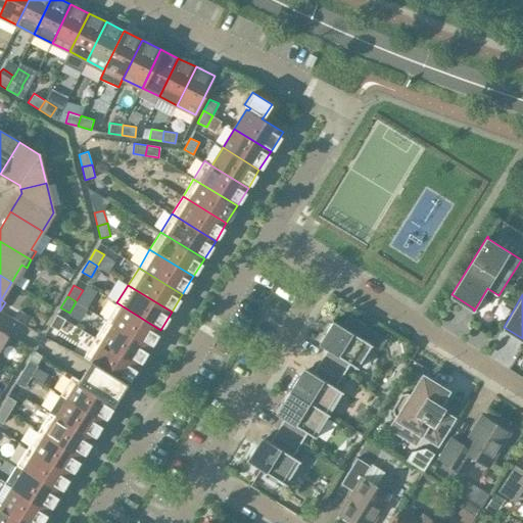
[(116,302),(106,321),(149,347),(160,330),(116,302)]
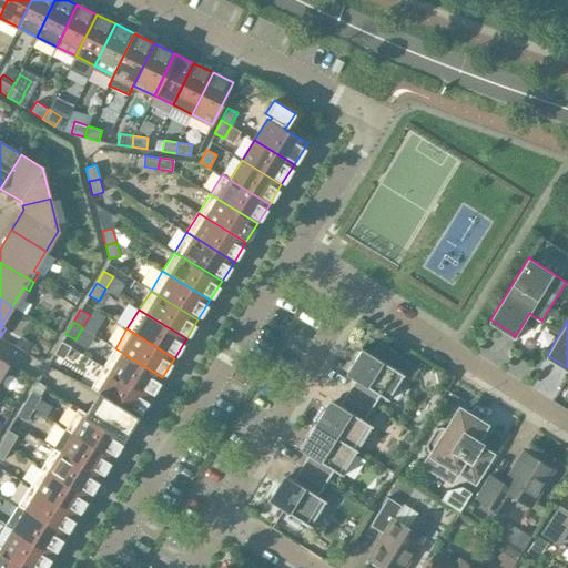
[(61,342),(54,354),(63,359),(71,347),(61,342)]
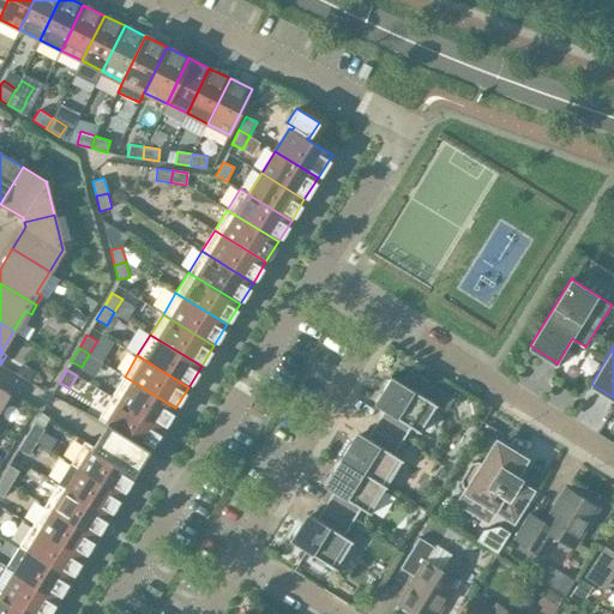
[(392,378),(375,404),(385,409),(375,423),(403,440),(411,426),(421,432),(421,431),(420,429),(435,404),(437,405),(438,404),(428,398),(435,386),(409,369),(402,381),(391,375),(390,377),(392,378)]
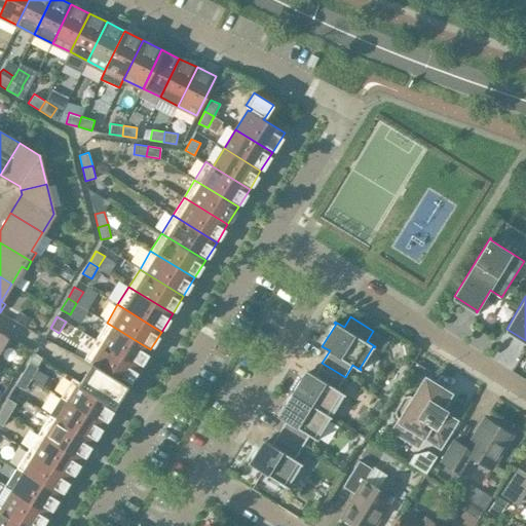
[(107,323),(96,340),(140,367),(150,349),(107,323)]
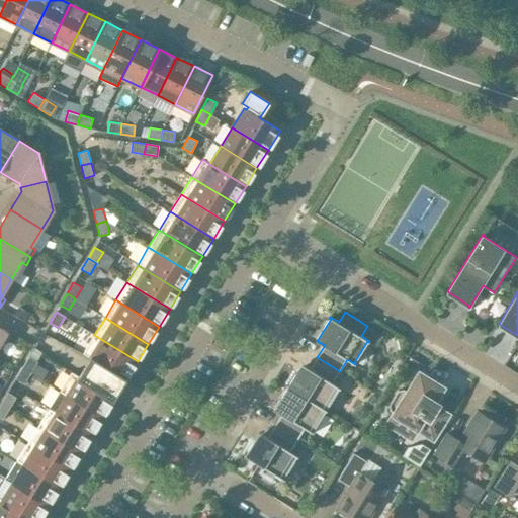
[(80,358),(77,363),(120,390),(122,385),(124,382),(124,381),(138,361),(94,335),(83,353),(80,358)]
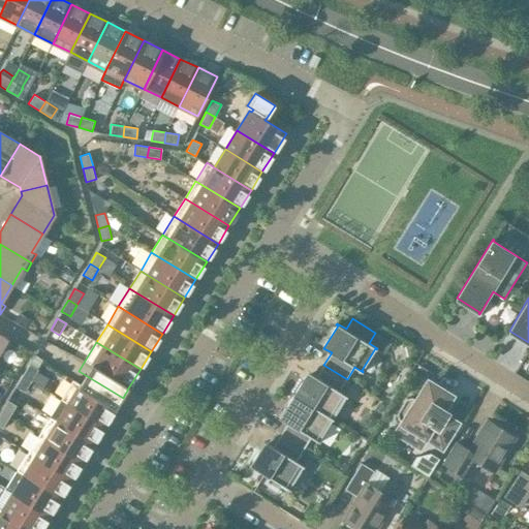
[(29,364),(23,375),(31,381),(38,370),(29,364)]
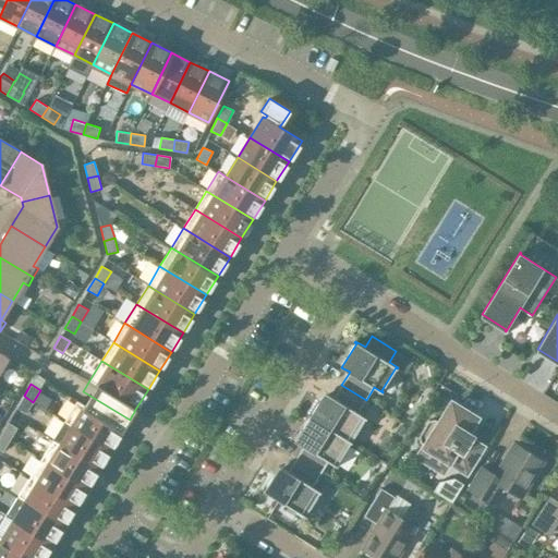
[(366,400),(341,385),(334,397),(326,392),(311,415),(310,415),(308,415),(352,441),(351,440),(365,417),(366,419),(366,417),(359,412),(366,400)]
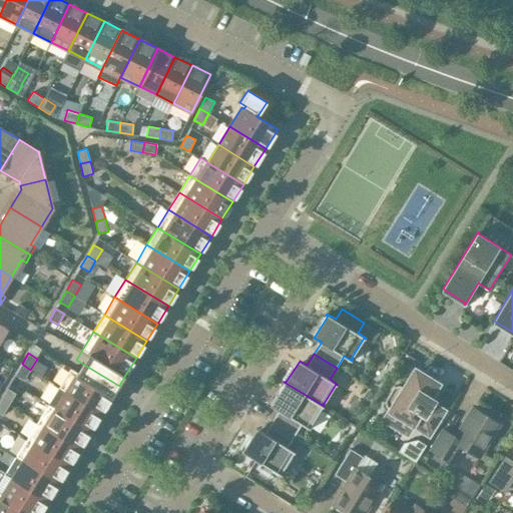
[(70,369),(58,388),(65,392),(102,413),(114,394),(114,393),(119,386),(76,360),(70,369)]
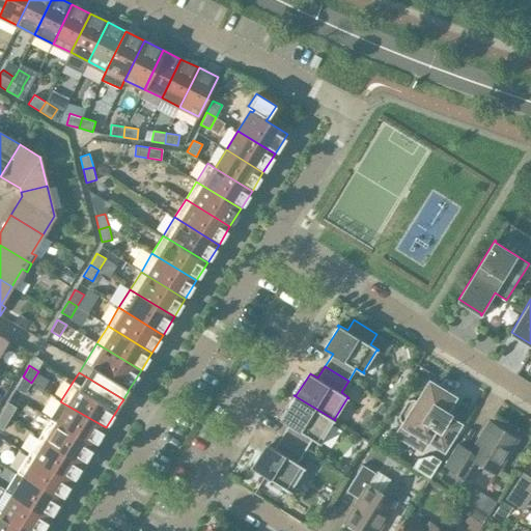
[(31,383),(23,376),(16,388),(25,394),(31,383)]
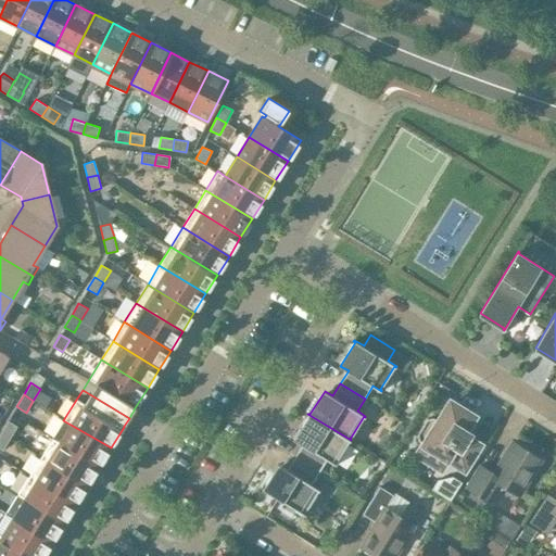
[(465,469),(479,445),(468,439),(470,433),(465,430),(474,416),(451,403),(440,421),(433,417),(427,418),(417,433),(418,440),(425,444),(420,452),(425,455),(427,458),(433,463),(438,463),(442,466),(447,458),(465,469)]
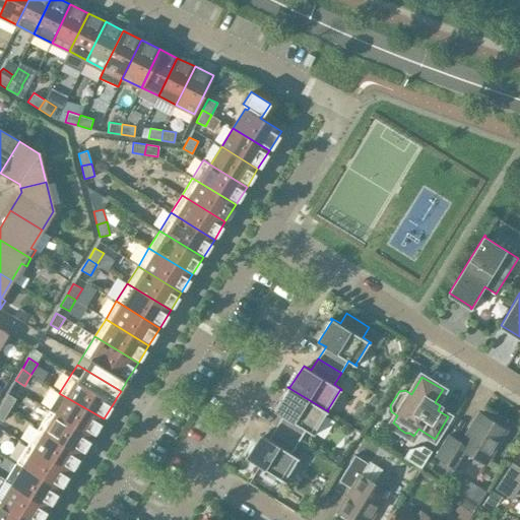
[(275,427),(299,441),(306,430),(314,435),(314,434),(314,433),(327,411),(327,412),(328,411),(287,387),(288,388),(275,410),(283,415),(275,427)]
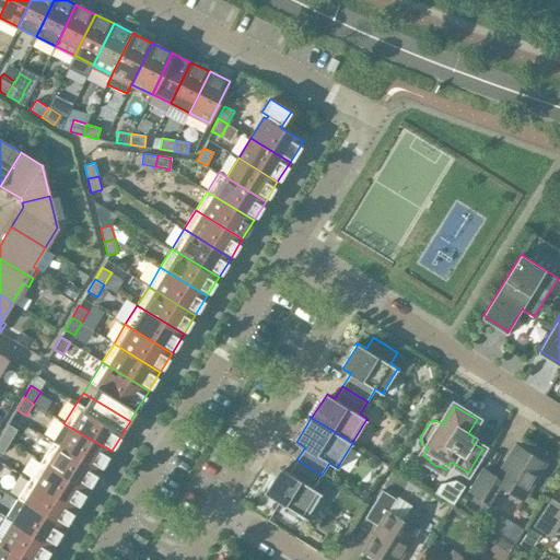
[(1,435),(10,442),(18,430),(8,423),(1,435)]
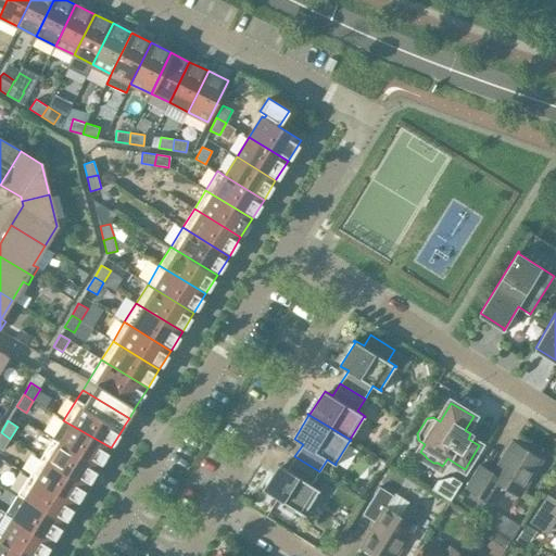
[(63,420),(52,438),(60,443),(99,467),(111,447),(71,425),(63,420)]
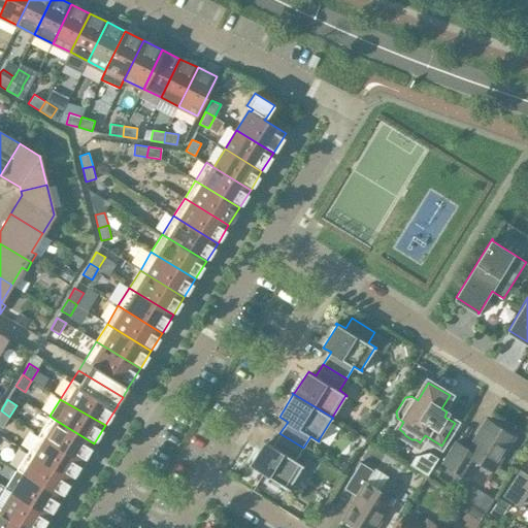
[(9,417),(1,410),(0,411),(0,425),(3,427),(9,417)]
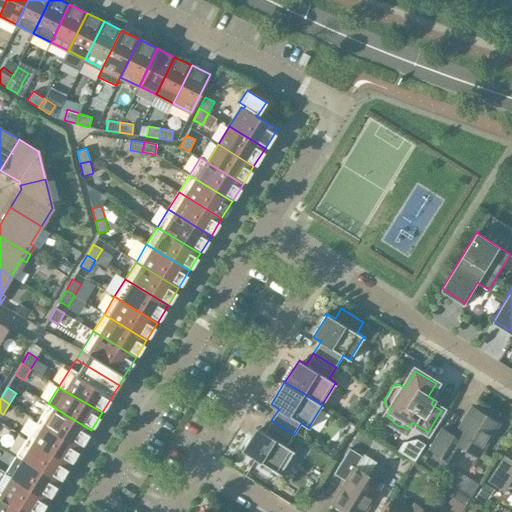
[(48,403),(37,421),(80,447),(91,430),(55,408),(48,403)]
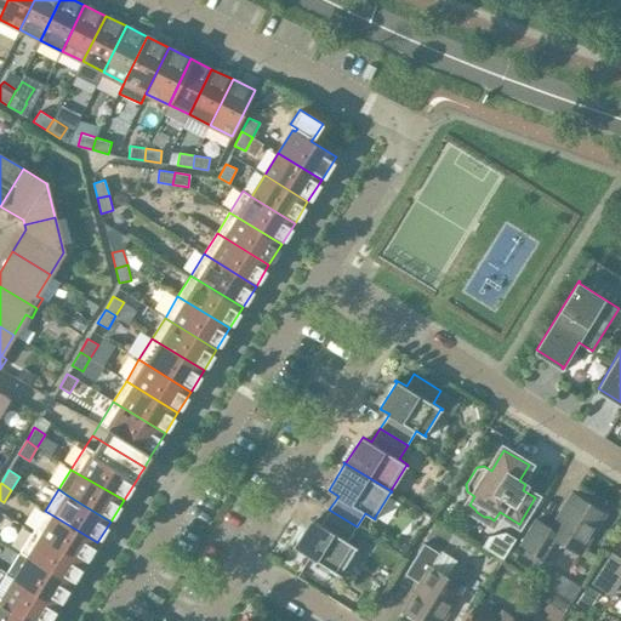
[(605,512),(574,493),(552,528),(536,519),(520,545),(547,560),(557,546),(564,543),(580,553),(605,512)]
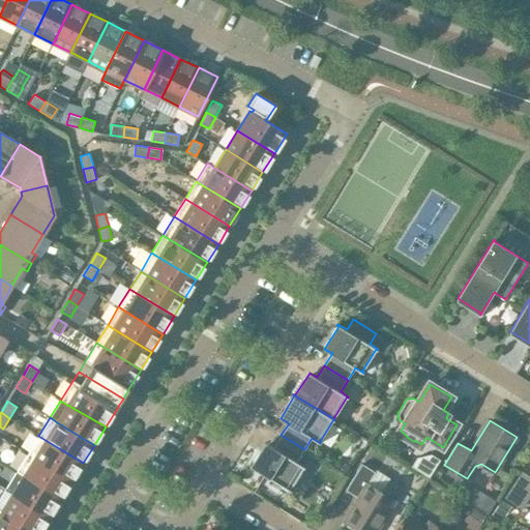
[(304,449),(281,435),(273,447),(266,442),(252,465),(251,464),(249,465),(290,491),(291,490),(290,489),(303,467),(304,468),(305,467),(297,462),(304,449)]
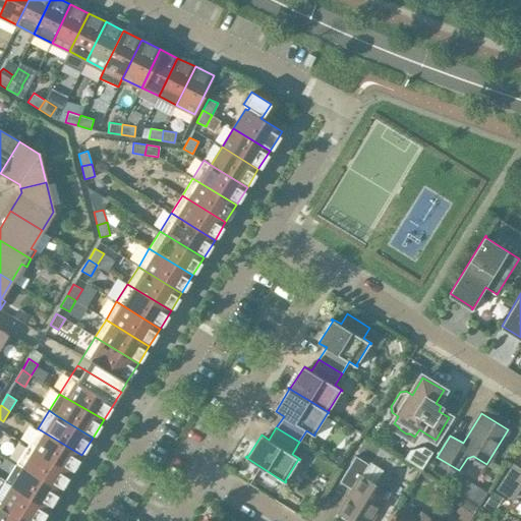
[(38,428),(27,446),(70,472),(81,455),(38,428)]
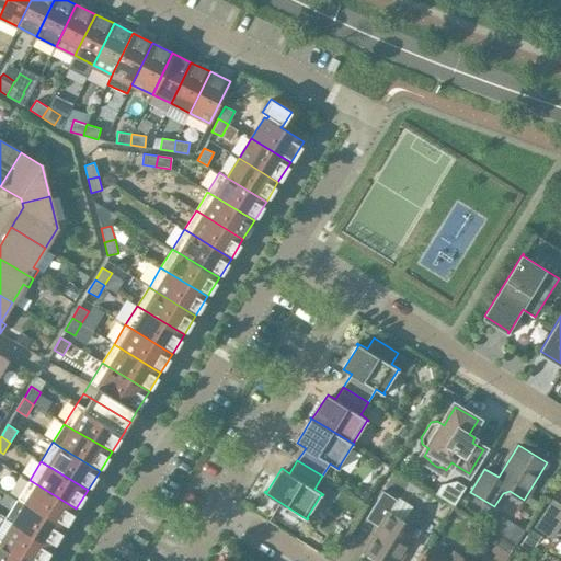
[(30,480),(18,499),(65,528),(76,508),(30,480)]
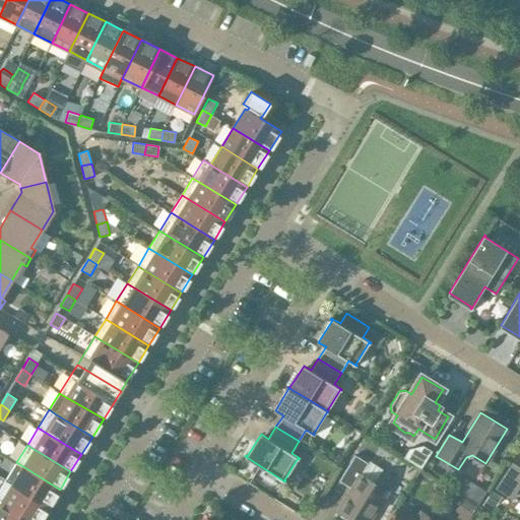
[(352,519),(370,519),(388,492),(384,489),(383,485),(377,481),(374,482),(361,474),(369,463),(355,455),(339,480),(351,488),(337,511),(352,519)]
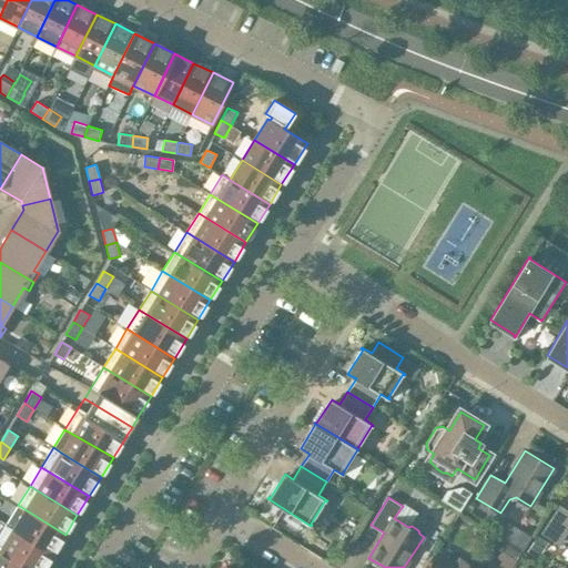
[(6,525),(13,529),(53,554),(66,535),(18,505),(6,525)]
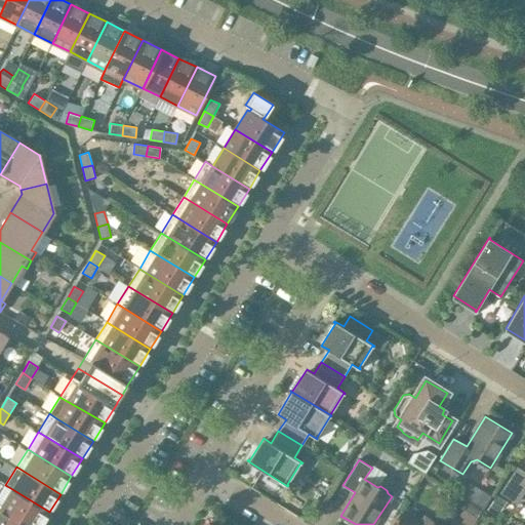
[(516,505),(524,490),(524,472),(517,467),(499,492),(516,505)]
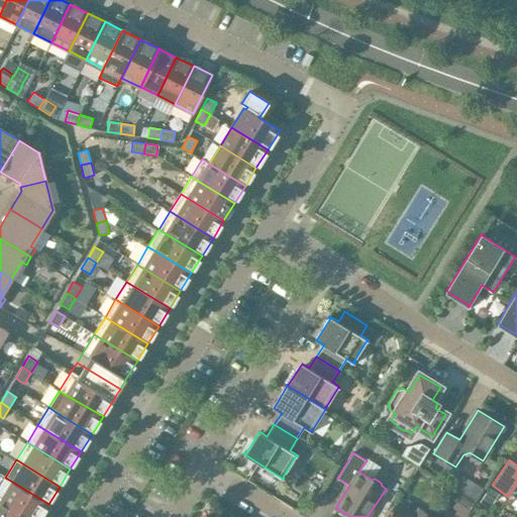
[(5,478),(0,486),(0,498),(1,499),(29,516),(39,516),(48,504),(12,482),(5,478)]
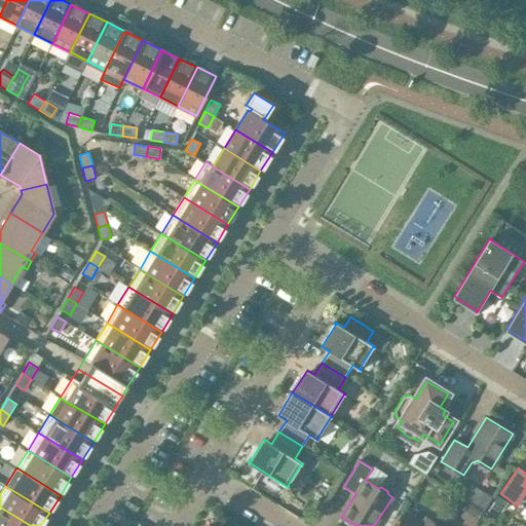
[(468,503),(460,517),(474,525),(482,513),(468,503)]
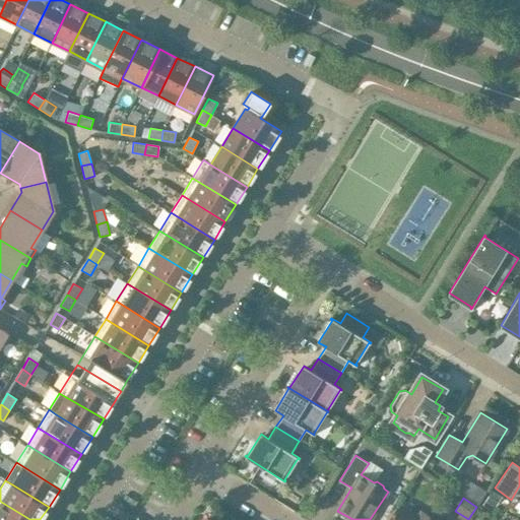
[(0,501),(0,519),(29,519),(1,502),(0,501)]
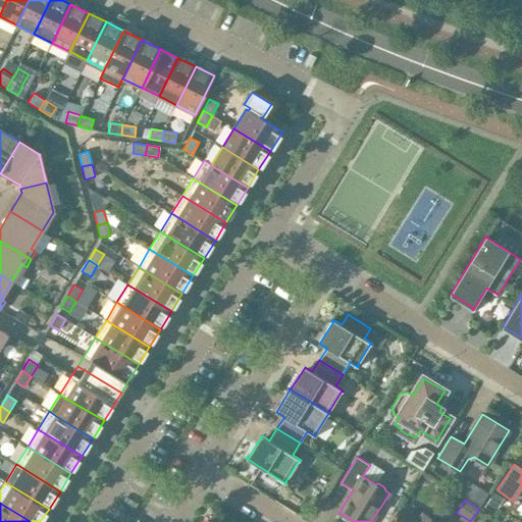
[(403,507),(394,521),(435,521),(422,513),(420,517),(403,507)]
